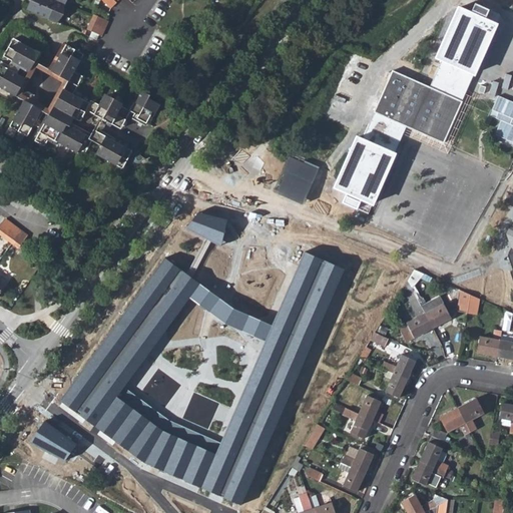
[(57,23),(65,5),(56,1),(53,0),(28,0),(33,2),(29,11),(48,19),(57,23)]
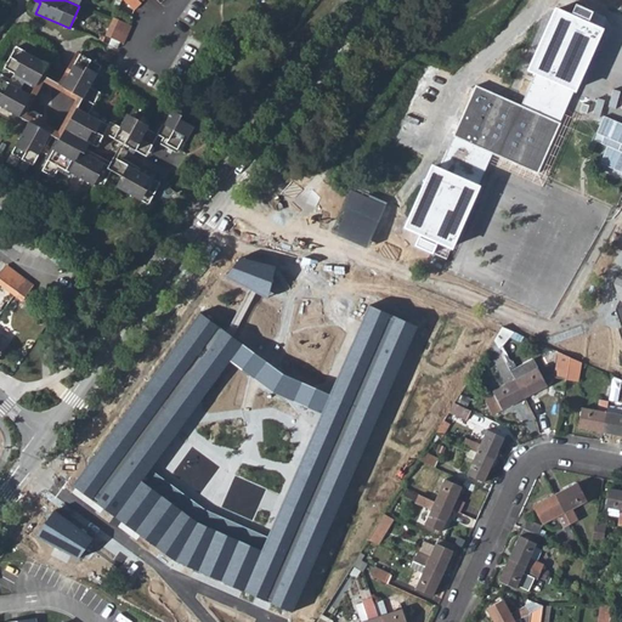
[(122,0),(134,10),(140,3),(136,0),(122,0)]
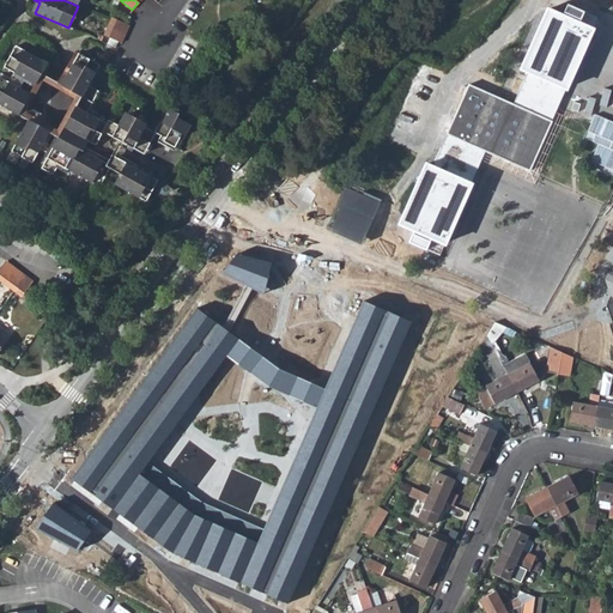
[(444,242),(480,161),(485,151),(529,170),(556,110),(592,28),(547,8),(521,70),(527,73),(514,103),(469,84),(434,165),(426,163),(400,223),(444,242)]
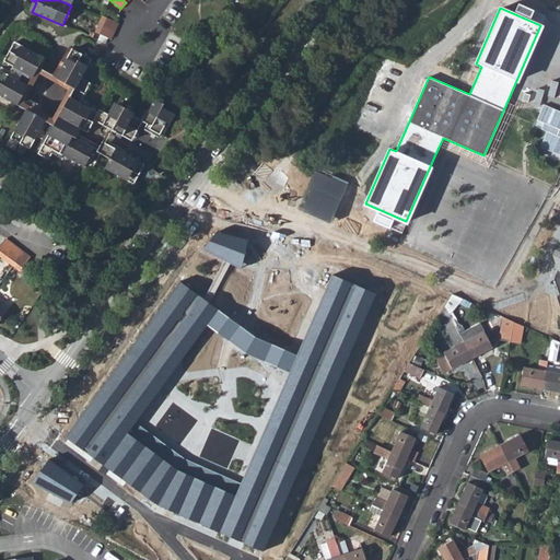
[(103,18),(101,20),(100,25),(115,32),(117,24),(115,22),(103,18)]
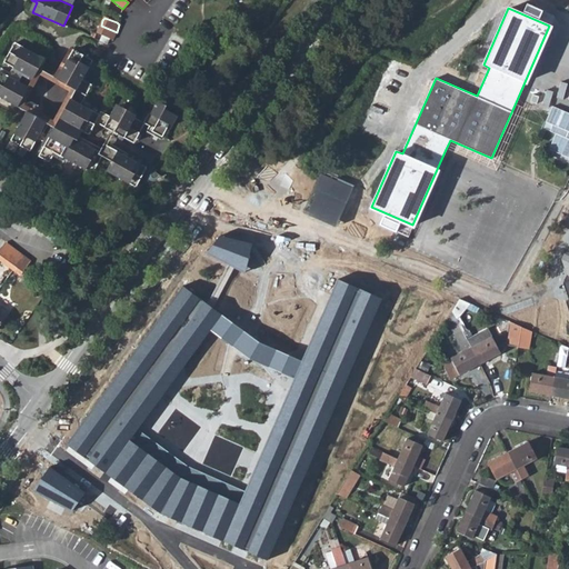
[(97,32),(110,39),(113,40),(117,32),(101,26),(97,32)]
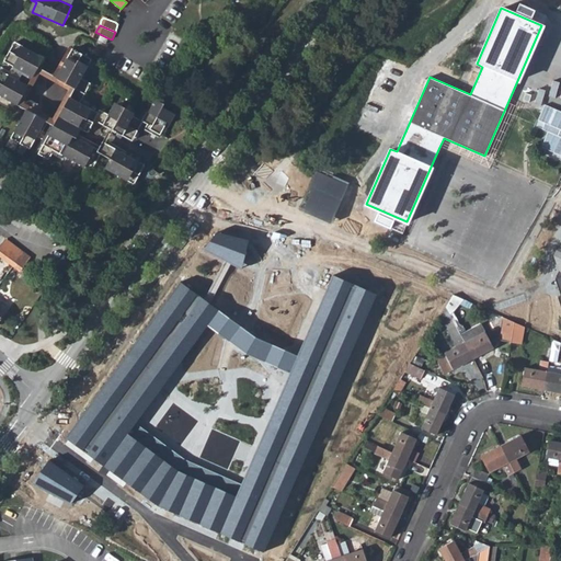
[(14,43),(4,61),(33,77),(35,72),(37,68),(39,64),(43,58),(14,43)]
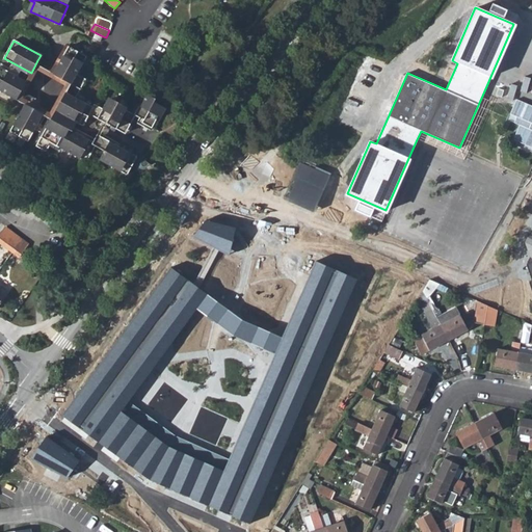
[(78,52),(69,47),(65,46),(60,54),(62,56),(61,58),(60,61),(57,68),(55,67),(52,73),(71,84),(81,89),(85,80),(77,76),(88,54),(79,49),(78,52)]
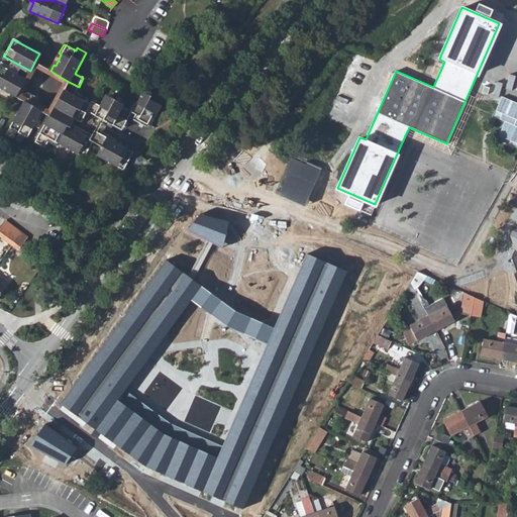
[(0,88),(15,97),(25,79),(8,70),(10,67),(1,62),(0,63),(0,88)]
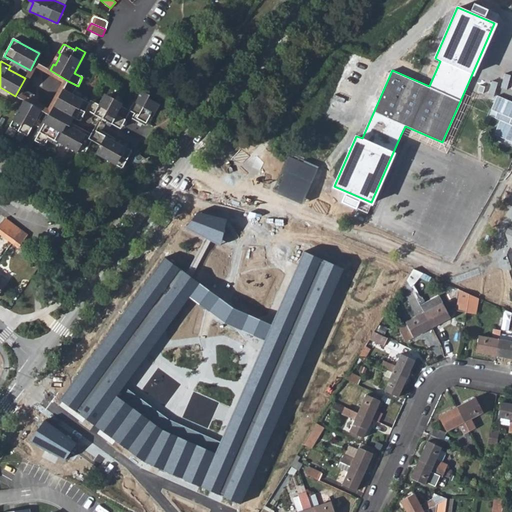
[(128,116),(131,111),(127,109),(104,97),(99,105),(82,96),(80,99),(73,95),(78,86),(68,81),(62,91),(54,107),(72,117),(72,118),(80,123),(81,121),(86,110),(103,119),(101,121),(110,127),(112,125),(120,128),(122,126),(125,121),(126,118),(127,118),(128,116)]
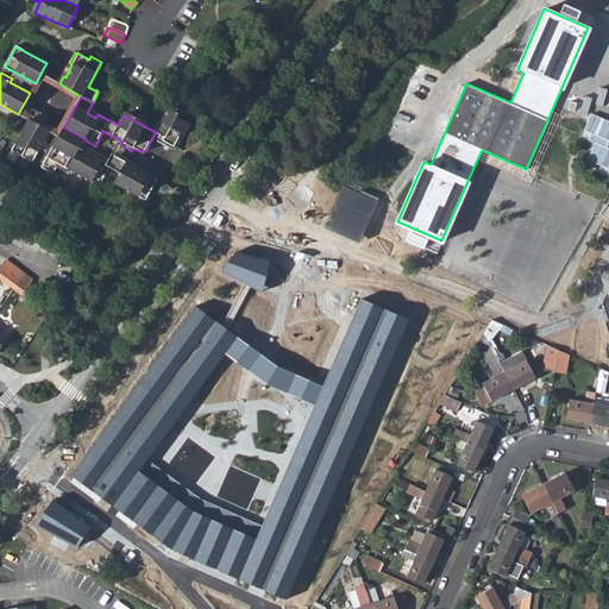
[(162,142),(162,144),(165,146),(170,149),(171,150),(174,146),(175,143),(179,145),(184,136),(182,135),(187,127),(184,126),(187,123),(162,110),(151,130),(156,132),(164,137),(162,142)]
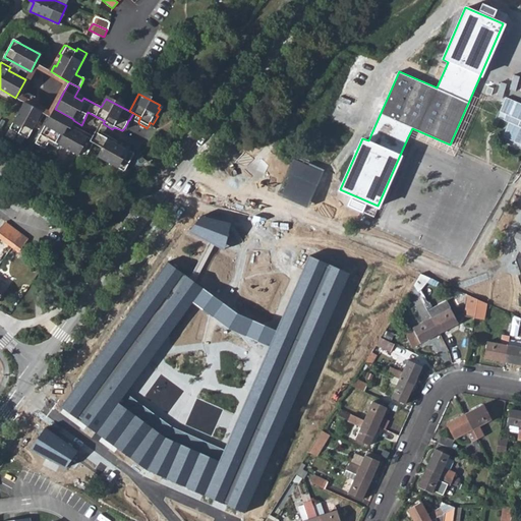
[(408,136),(454,156),(479,98),(472,94),(450,145),(412,128),(408,136)]
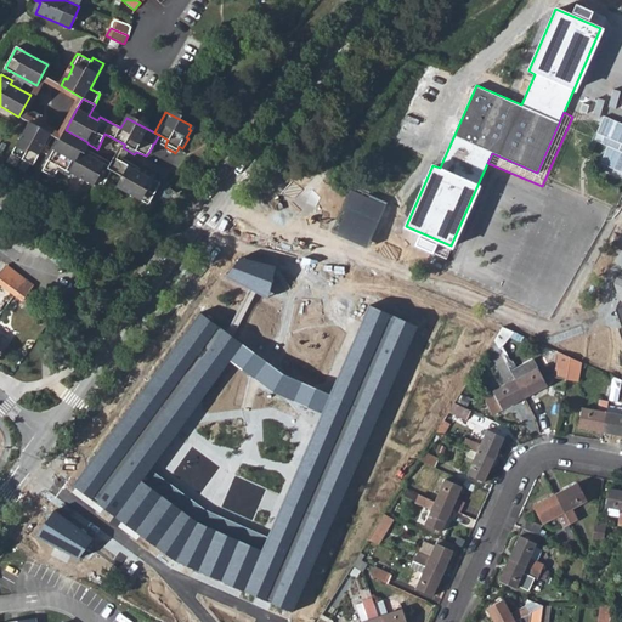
[(11,153),(33,165),(34,163),(35,164),(39,157),(38,157),(41,150),(44,151),(54,135),(29,122),(11,153)]
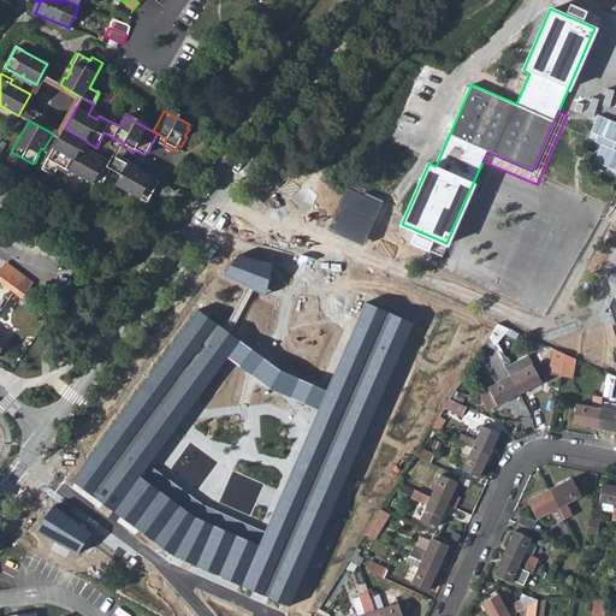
[(107,165),(110,161),(95,154),(94,157),(59,137),(53,148),(51,147),(45,157),(47,159),(42,169),(53,175),(57,169),(67,173),(69,171),(100,188),(111,170),(112,167),(107,165)]
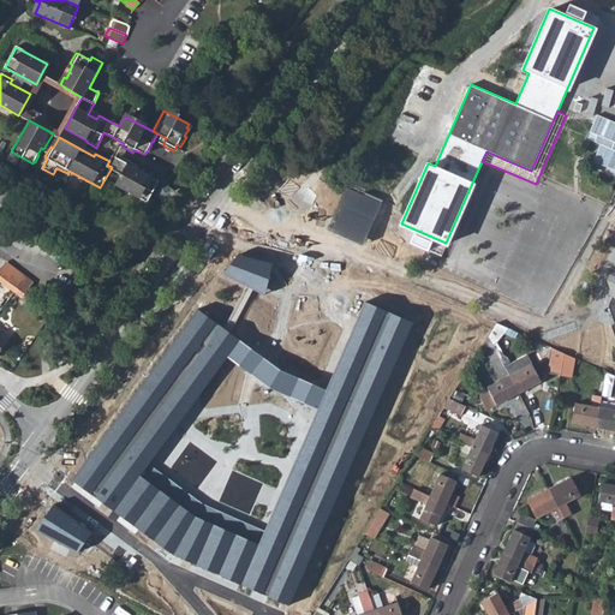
[(148,175),(149,172),(138,166),(136,168),(132,166),(133,163),(118,155),(118,156),(115,161),(113,163),(112,167),(111,169),(120,175),(115,185),(145,202),(147,201),(149,202),(153,193),(151,192),(157,183),(148,175)]
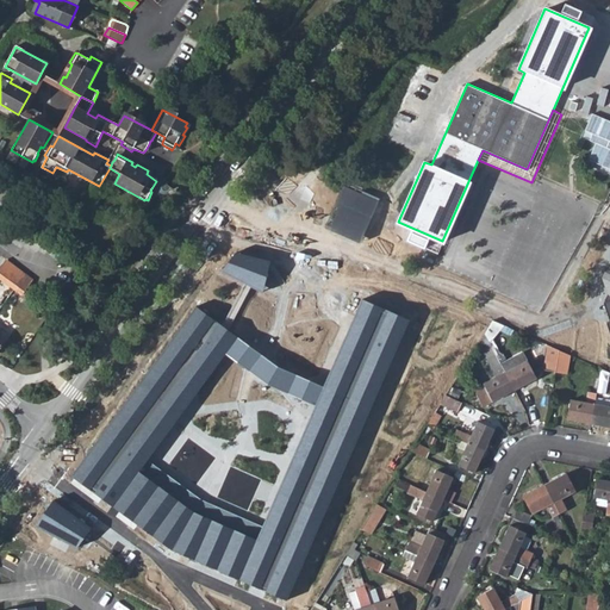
[(173,193),(178,197),(182,191),(165,179),(161,184),(160,186),(160,190),(161,191),(162,193),(165,193),(168,192),(169,191),(173,193)]
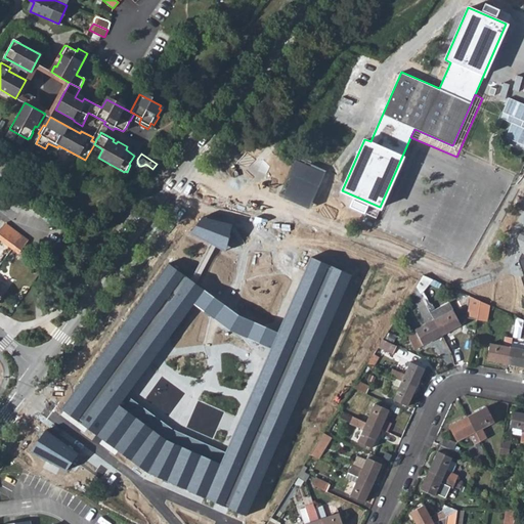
[(324,173),(295,160),(288,176),(293,178),(289,186),(314,198),(324,173)]
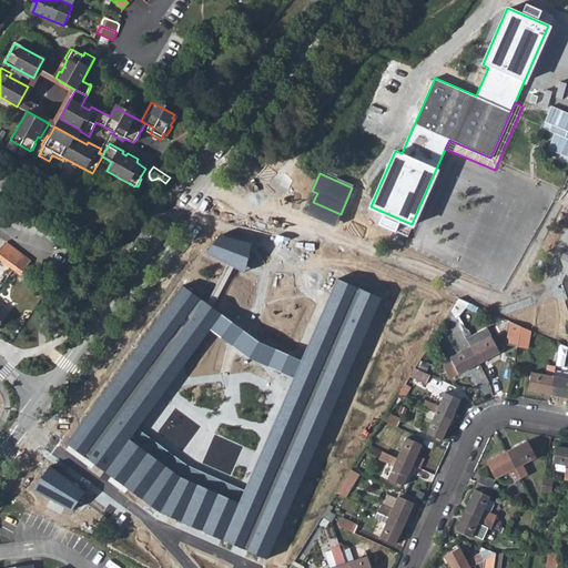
[(317,193),(312,191),(303,212),(335,226),(341,214),(313,202),(317,193)]
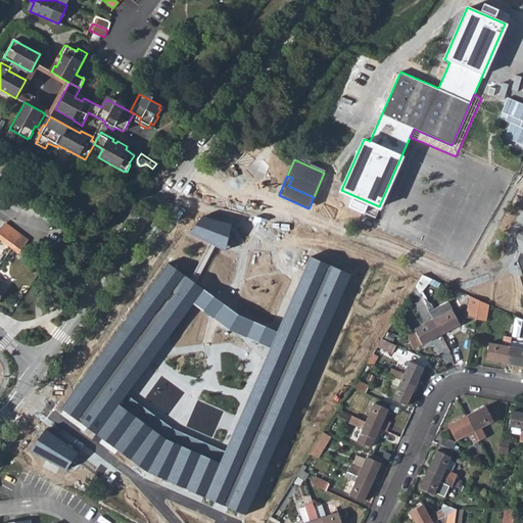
[(232,224),(201,217),(189,233),(209,243),(216,246),(226,251),(232,224)]
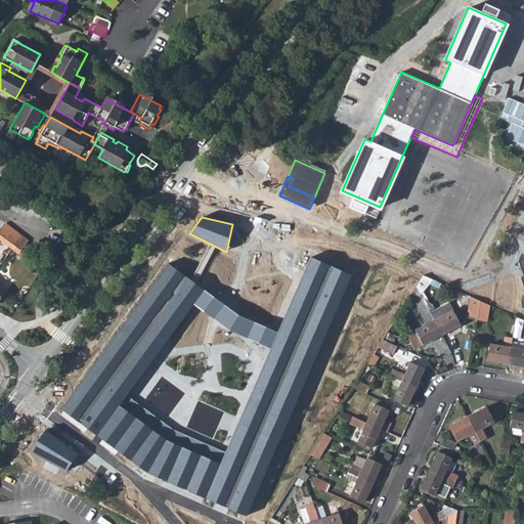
[(0,238),(6,244),(15,231),(10,227),(5,224),(0,229),(0,238)]
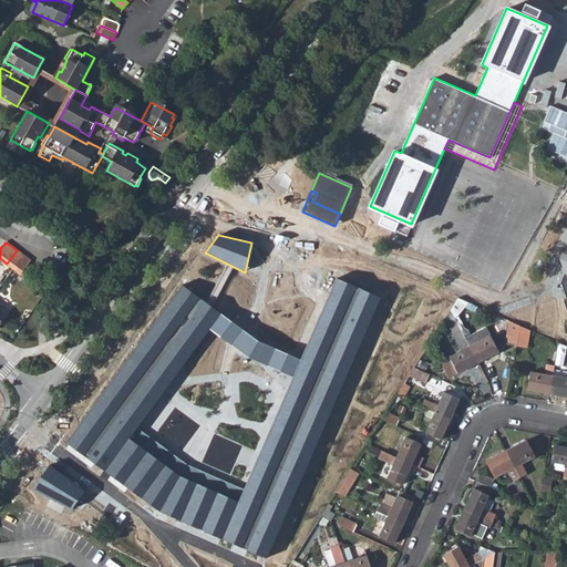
[(7,264),(13,269),(23,255),(17,250),(7,264)]
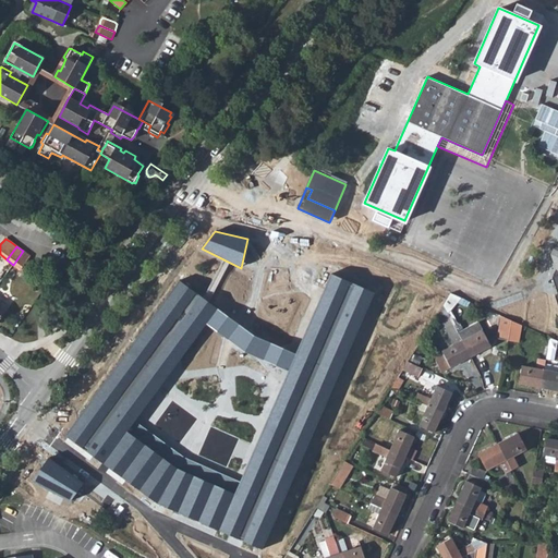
[(557,246),(553,249),(550,255),(555,270),(547,273),(553,290),(548,291),(555,308),(557,306),(557,246)]
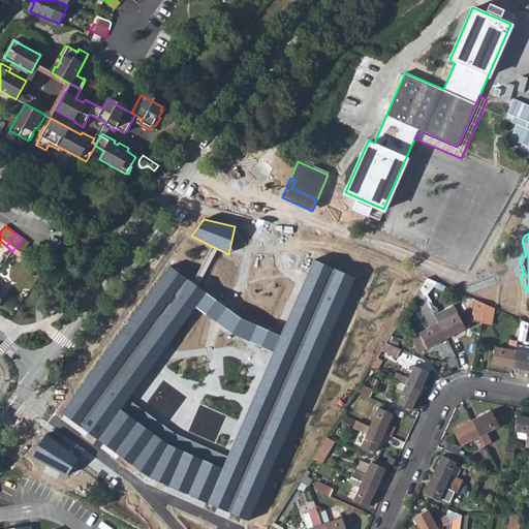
[(20,255),(21,253),(28,244),(22,238),(12,251),(20,255)]
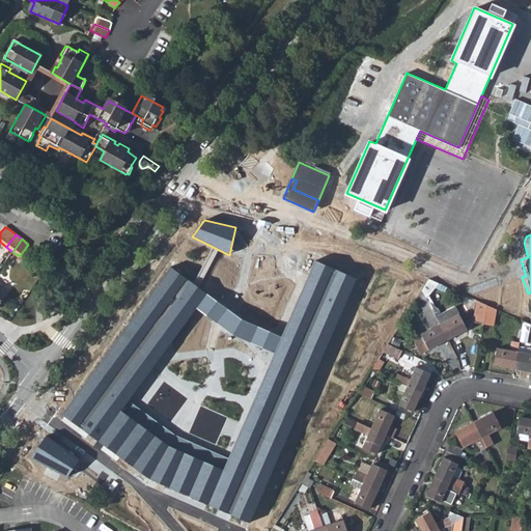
[(219,250),(213,247),(193,284),(198,288),(219,250)]
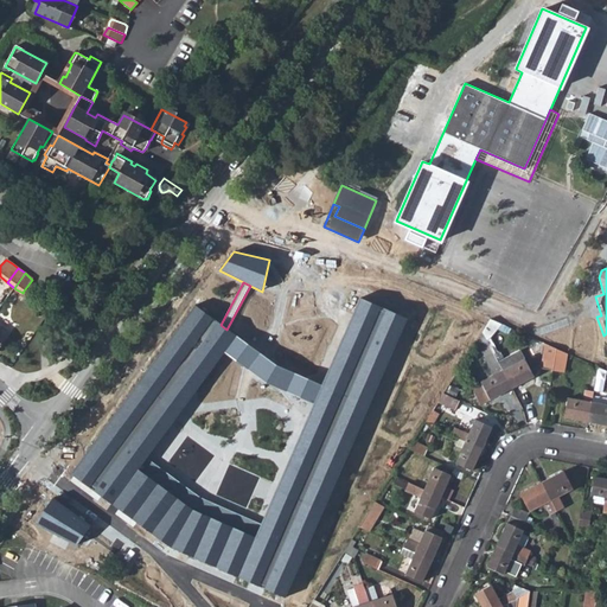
[(360,298),(320,385),(276,366),(227,330),(221,325),(193,305),(71,472),(170,547),(285,595),(407,318),(360,298)]
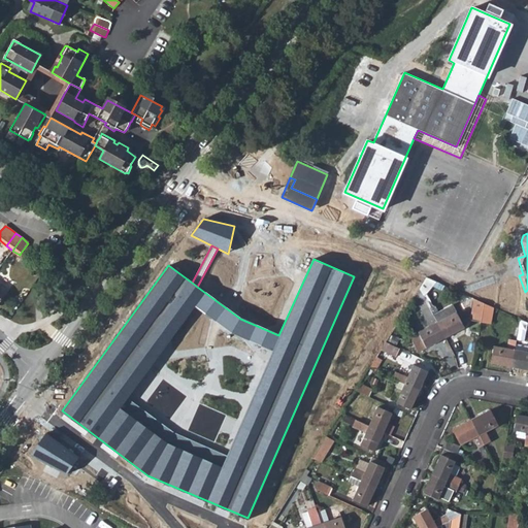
[(0,300),(10,288),(0,281),(0,300)]
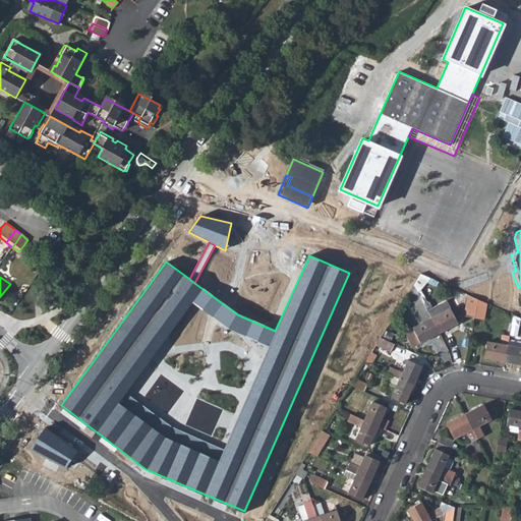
[(459,313),(474,316),(477,298),(468,294),(466,304),(461,303),(459,313)]
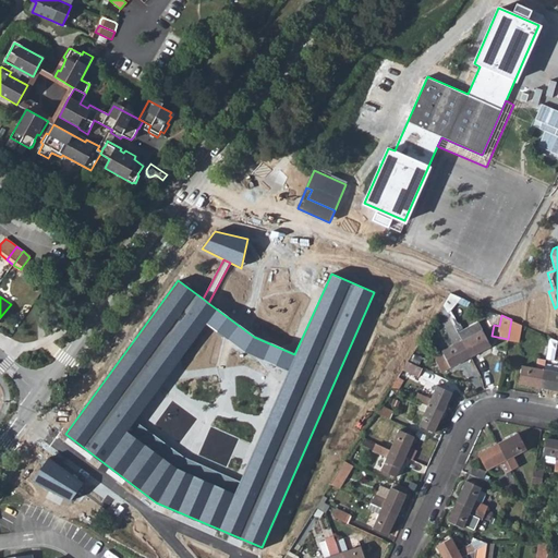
[(519,341),(522,324),(511,319),(508,339),(519,341)]
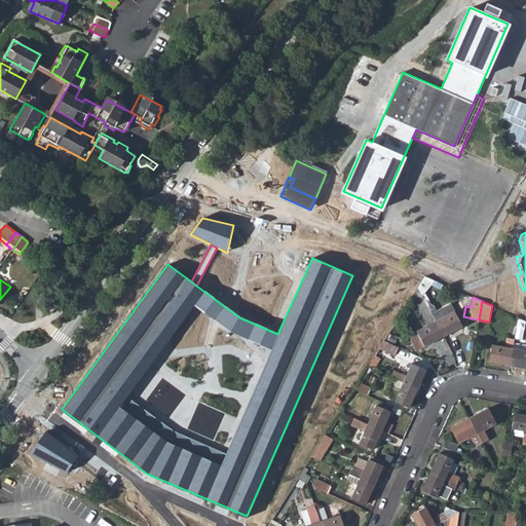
[(417,349),(443,336),(435,321),(426,305),(419,309),(427,324),(409,334),(417,349)]
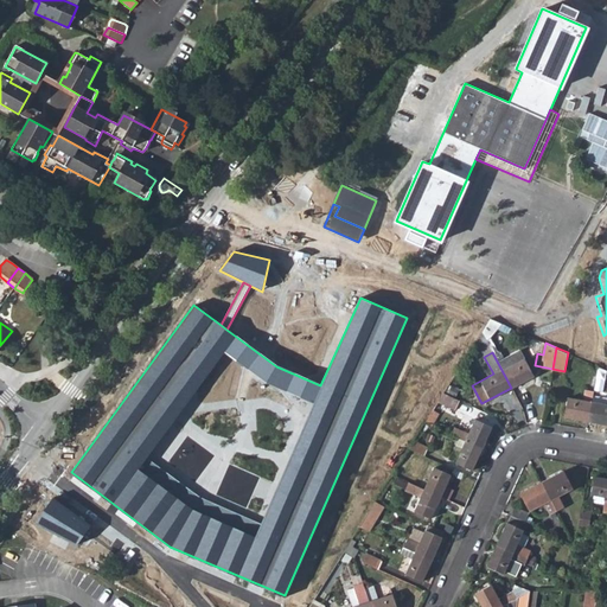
[(524,358),(502,370),(511,388),(532,376),(524,358)]
